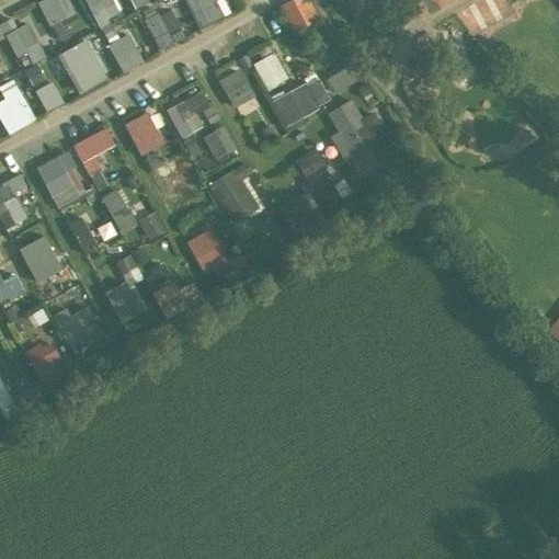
[(50,29),(77,13),(69,0),(43,0),(36,3),(50,29)]
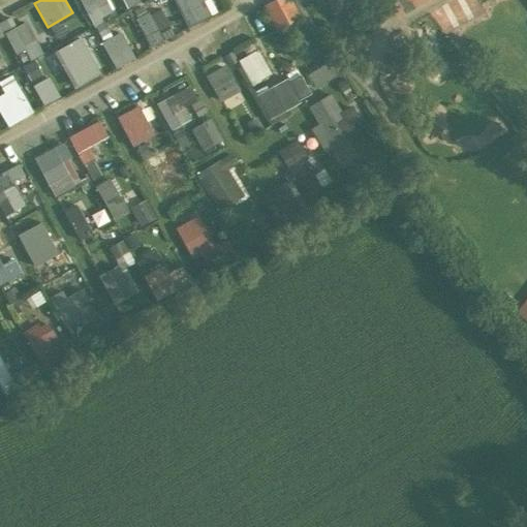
[(82,0),(90,24),(113,16),(106,0),(82,0)]
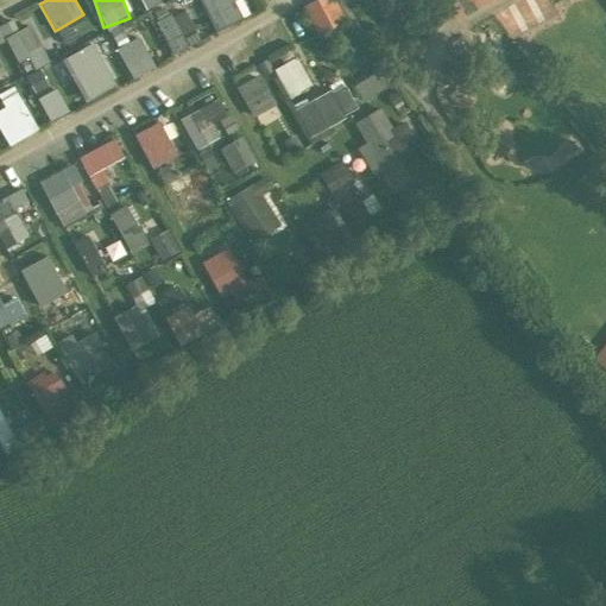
[(162,0),(141,0),(147,11),(163,2),(162,0)]
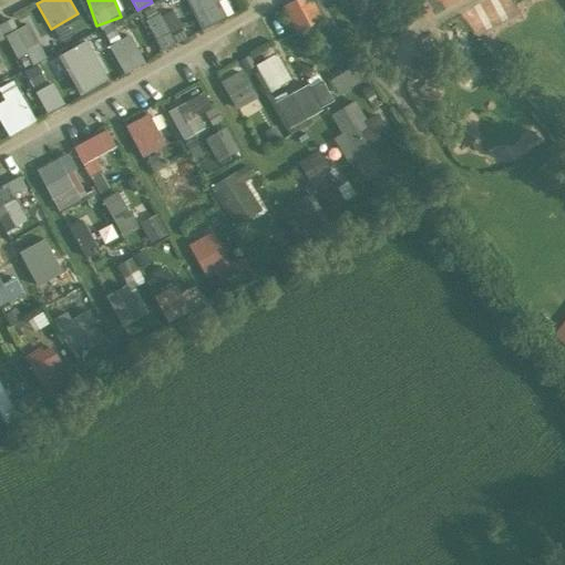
[(227,16),(218,0),(189,0),(203,27),(227,16)]
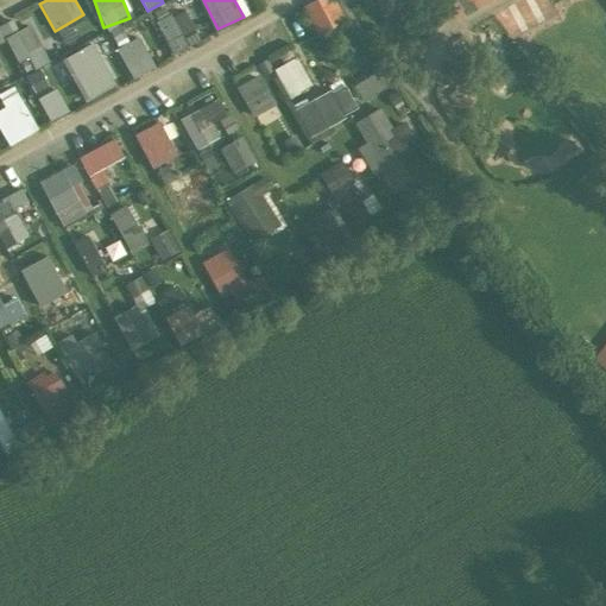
[(166,7),(153,13),(174,52),(200,38),(185,10),(171,17),(166,7)]
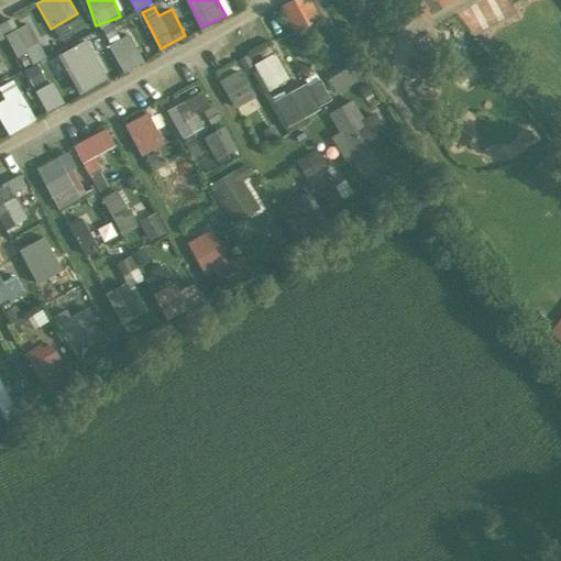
[(29,22),(18,28),(13,18),(0,23),(0,42),(8,37),(23,68),(46,56),(29,22)]
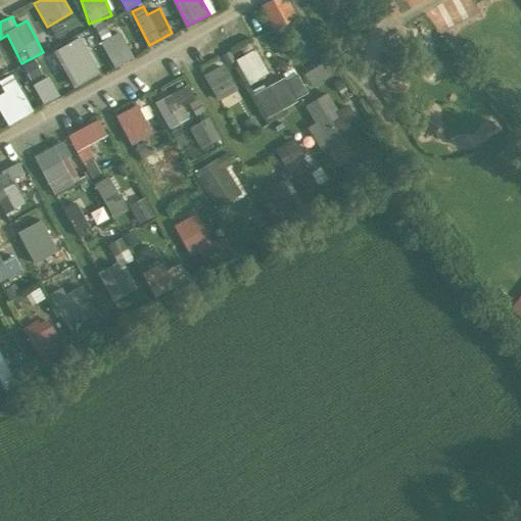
[(101,42),(115,68),(135,57),(121,32),(101,42)]
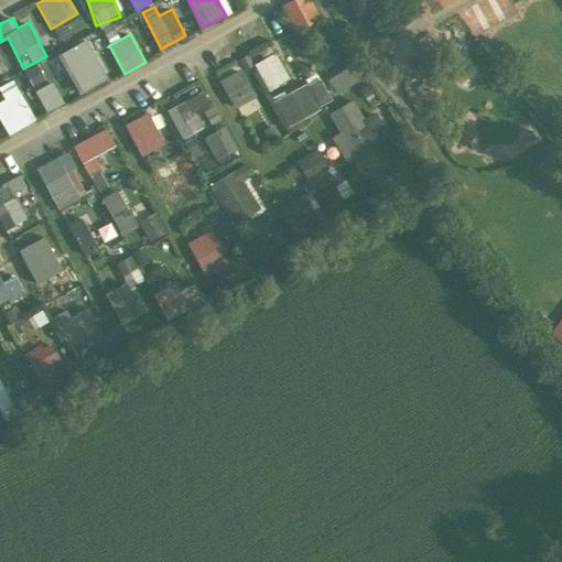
[(62,53),(82,93),(108,79),(88,40),(62,53)]
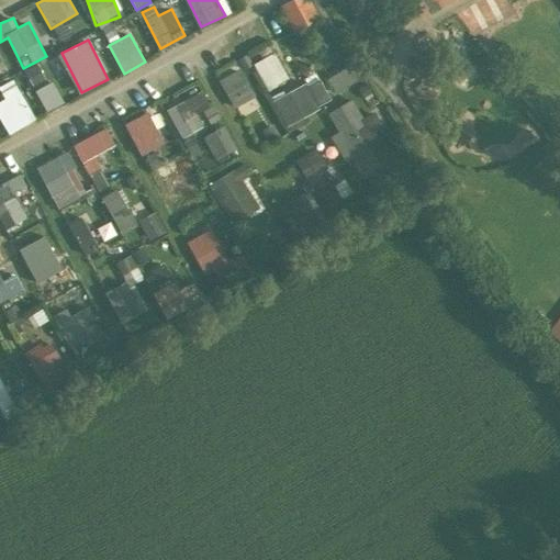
[(254,64),(268,91),(290,79),(275,52),(254,64)]
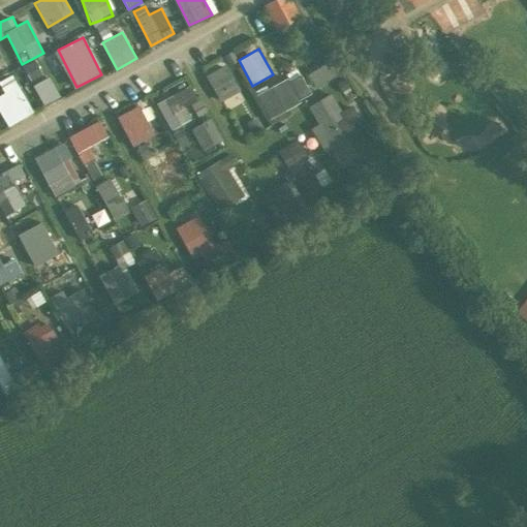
[(32,81),(43,74),(35,59),(24,65),(32,81)]
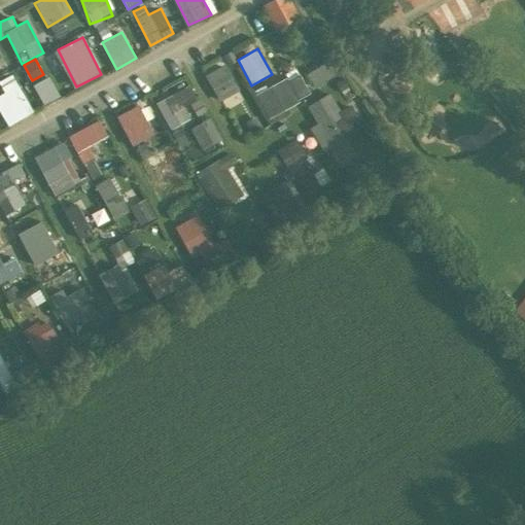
[(225,63),(206,74),(219,100),(240,89),(225,63)]
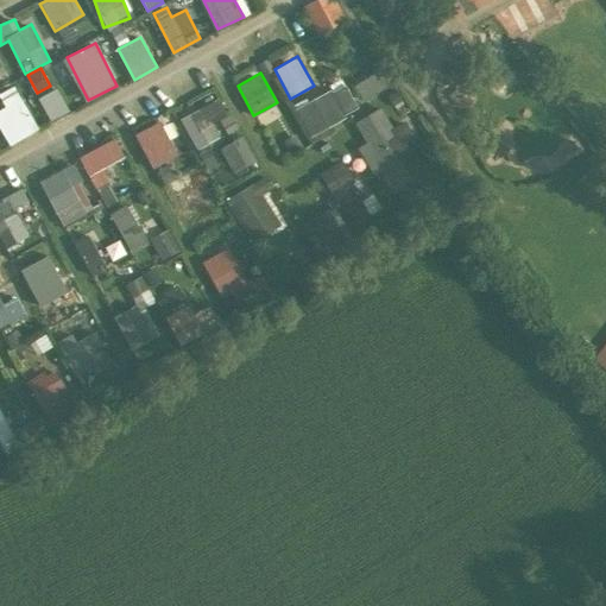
[(295,108),(308,137),(360,112),(347,83),(295,108)]
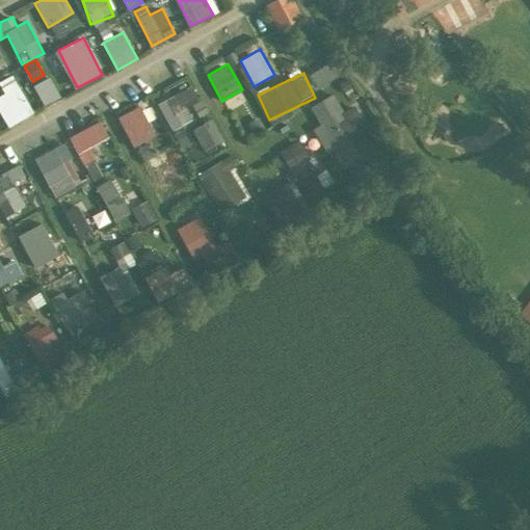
[(0,88),(3,94),(0,95),(0,113),(6,126),(30,113),(11,77),(0,82),(0,88)]
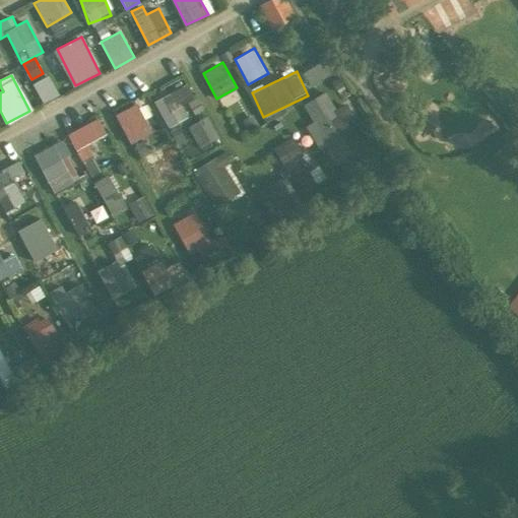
[(34,82),(44,103),(59,94),(49,75),(34,82)]
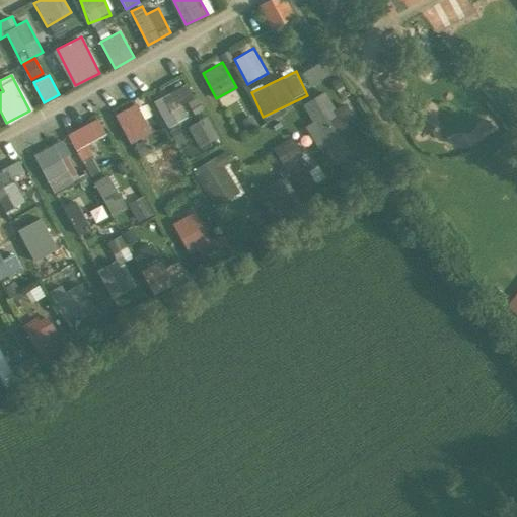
[(168,129),(189,118),(180,103),(194,95),(187,83),(153,102),(168,129)]
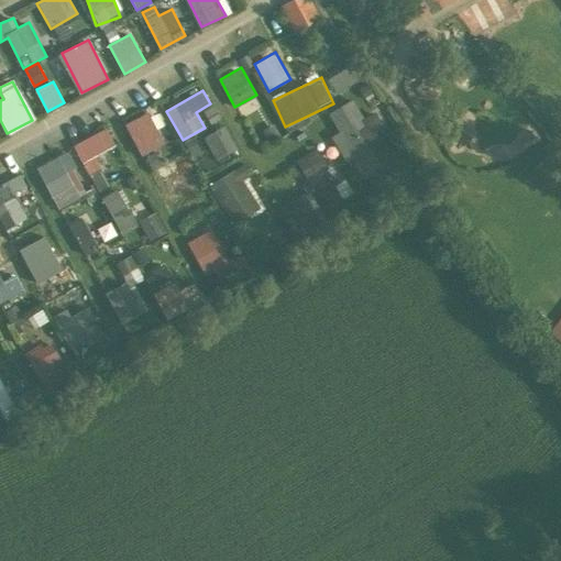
[(389,136),(377,113),(364,120),(354,99),(328,113),(339,134),(332,138),(344,161),(389,136)]
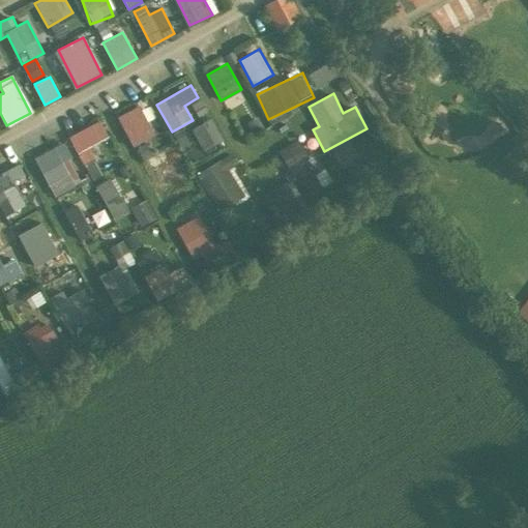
[(186,106),(194,119),(207,111),(200,98),(186,106)]
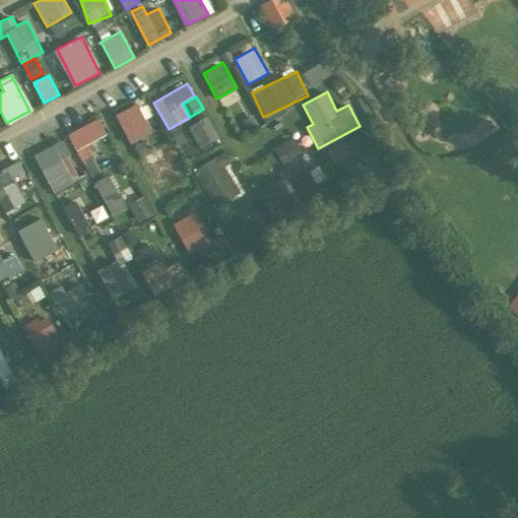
[(137,103),(116,114),(131,143),(152,132),(137,103)]
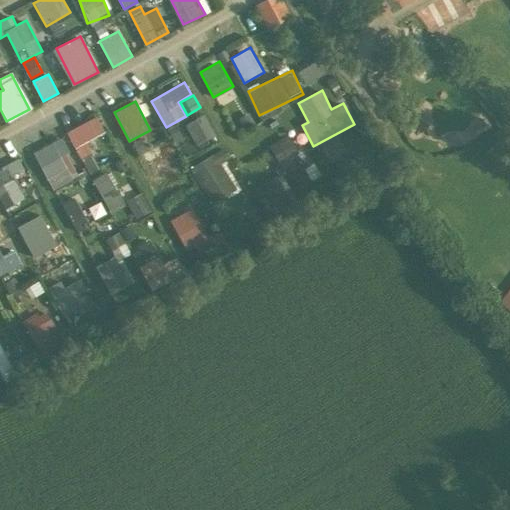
[(205,114),(185,124),(196,147),(216,137),(205,114)]
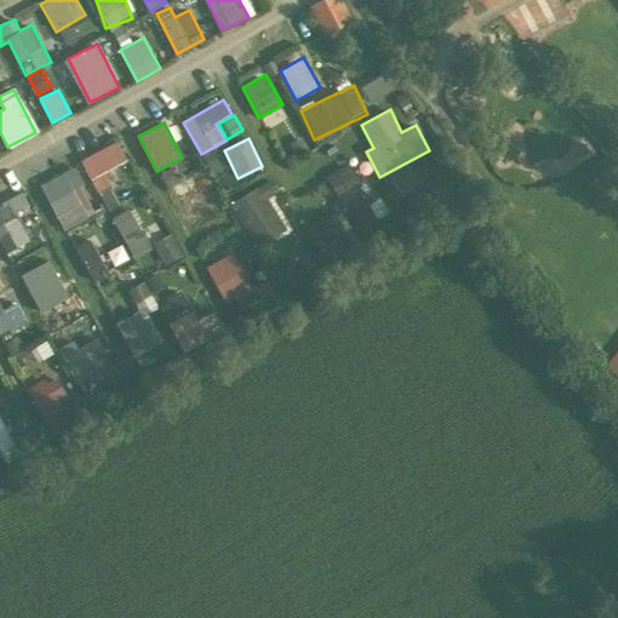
[(120,202),(106,172),(129,160),(119,142),(83,160),(107,210),(120,202)]
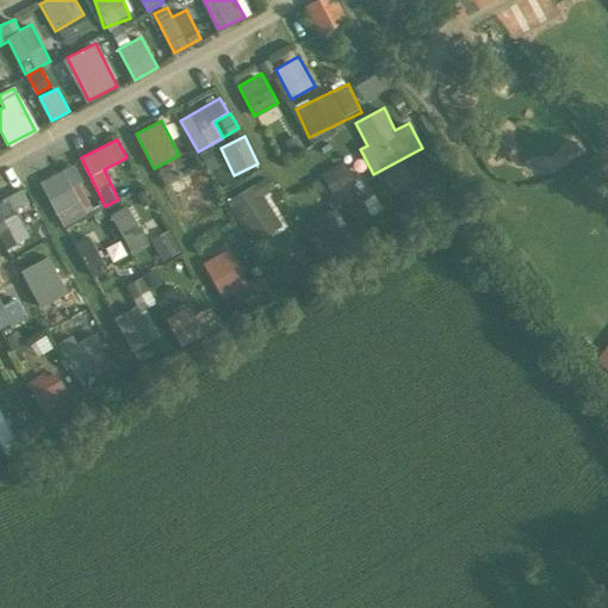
[(339,210),(366,198),(351,161),(322,173),(339,210)]
